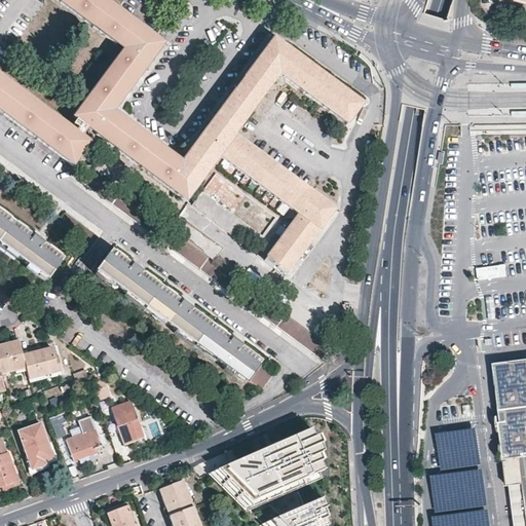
[(0,112),(37,140),(73,166),(97,135),(102,138),(186,201),(195,190),(220,156),(306,221),(301,228),(293,222),(263,262),(272,268),(273,266),(285,274),(311,239),(334,210),(227,127),(230,123),(238,129),(262,98),(278,75),(298,89),(345,125),(362,104),(273,38),(265,50),(241,81),(214,117),(207,127),(181,161),(170,153),(158,144),(117,113),(113,111),(154,57),(164,43),(151,33),(106,0),(55,0),(96,31),(116,45),(122,37),(128,42),(127,44),(73,116),(82,123),(76,132),(55,116),(43,107),(0,74),(0,112)]
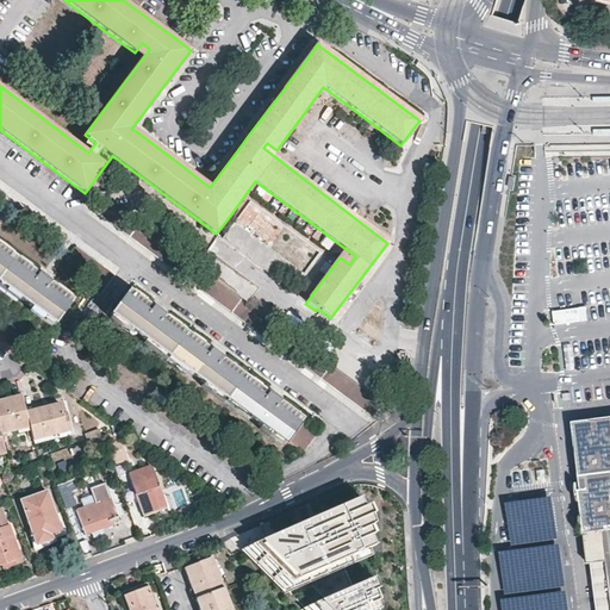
[(89,197),(94,191),(118,160),(112,156),(85,193),(89,197)]
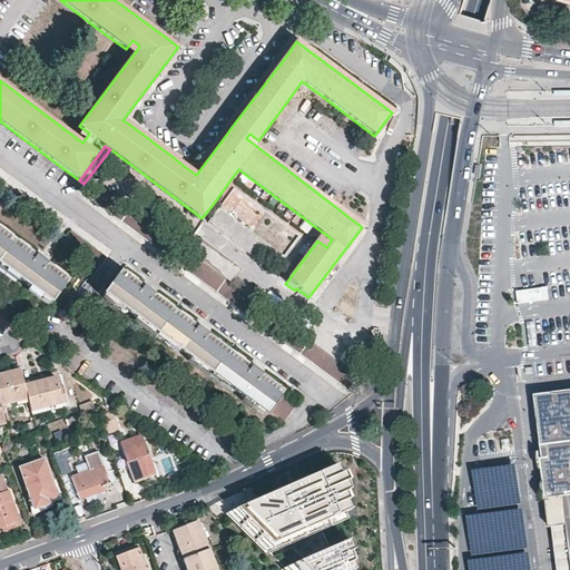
[(258,249),(276,259),(279,261),(283,257),(219,208),(208,224),(253,257),(258,249)]
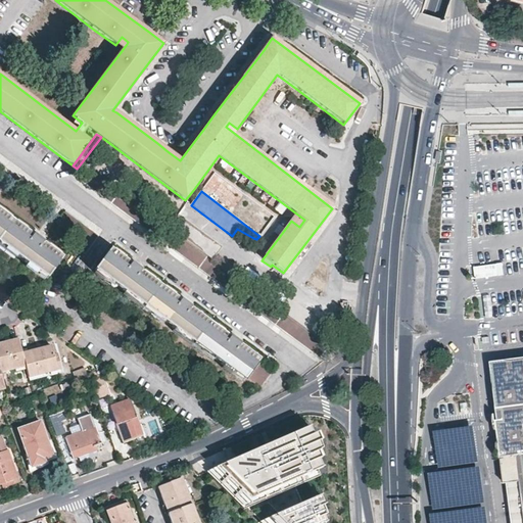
[(47,279),(62,258),(42,244),(42,243),(43,241),(38,237),(34,234),(32,236),(0,212),(0,243),(0,244),(39,273),(47,279)]
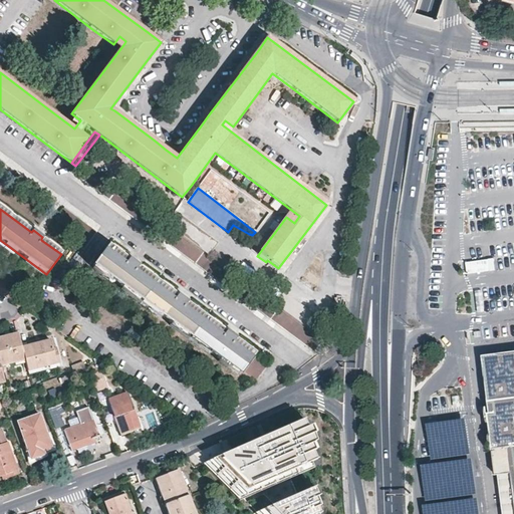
[(208,256),(217,244),(175,212),(166,224),(208,256)]
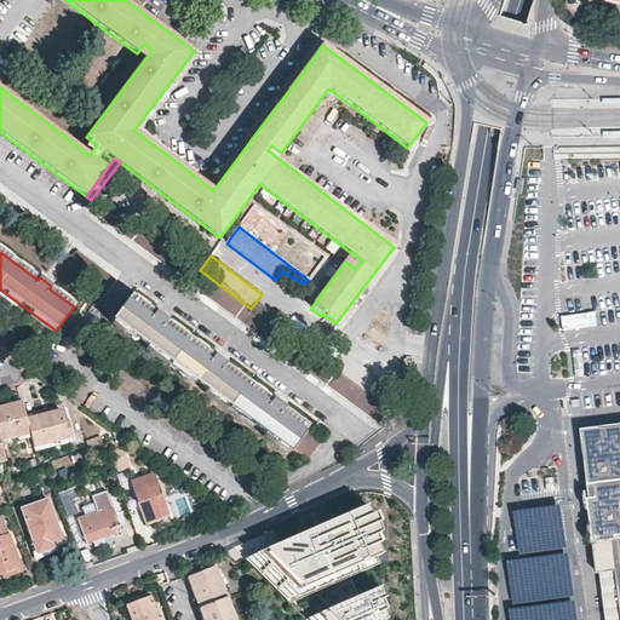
[(275,348),(285,333),(251,309),(200,270),(190,283),(275,348)]
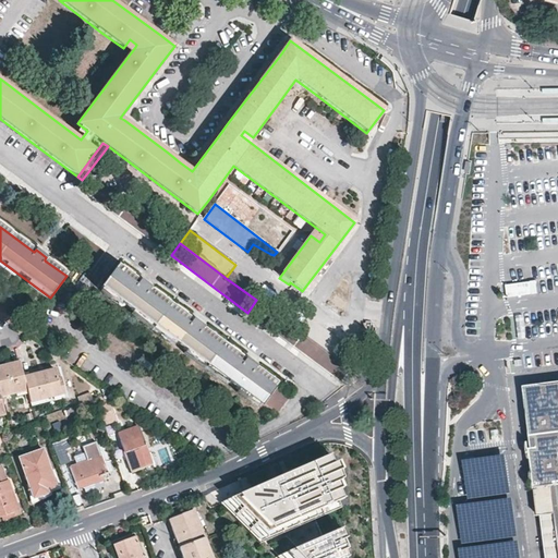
[(192,323),(155,295),(148,290),(149,287),(145,283),(141,280),(140,283),(117,267),(100,288),(130,310),(140,317),(258,404),(259,407),(276,386),(254,370),(256,366),(250,362),(246,359),(244,362),(215,340),(201,329),(203,327),(197,323),(194,320),(192,323)]
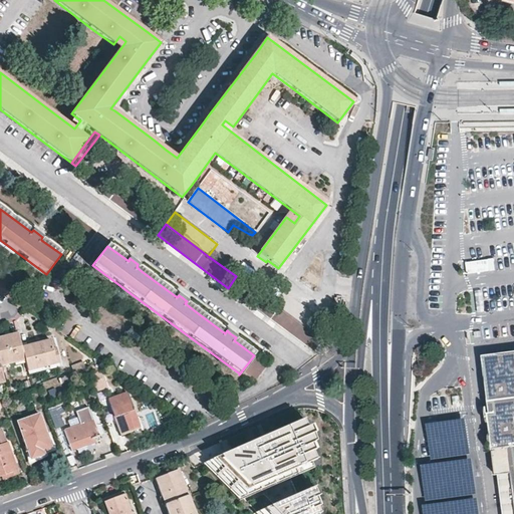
[(466,262),(468,276),(489,273),(488,266),(492,266),(491,259),(487,260),(487,259),(466,262)]
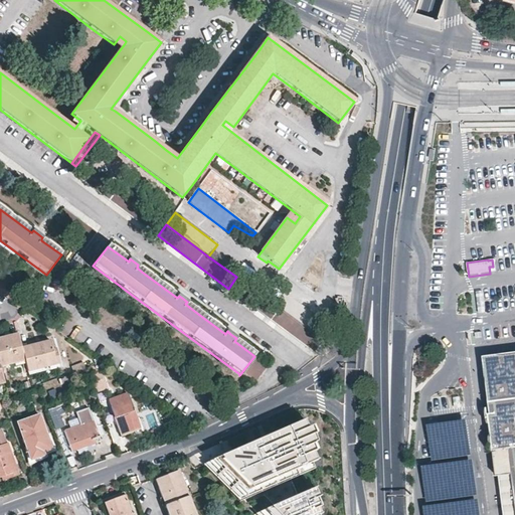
[(279,326),(314,352),(322,340),(314,334),(271,302),(241,281),(233,292),(279,326)]
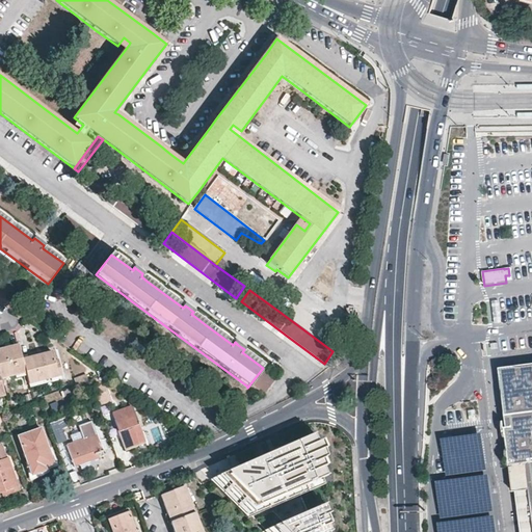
[(345,329),(350,330),(350,328),(353,328),(355,311),(353,311),(353,308),(348,308),(348,310),(345,310),(343,327),(345,327),(345,329)]
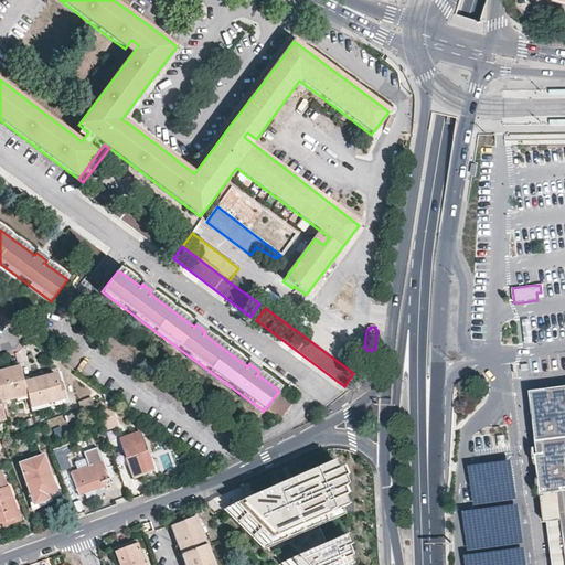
[(3,371),(0,371),(0,401),(0,403),(27,395),(23,382),(19,366),(3,371)]
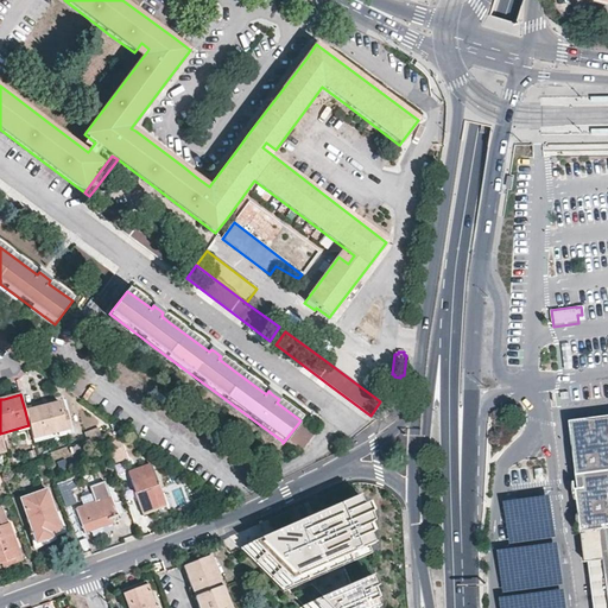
[(63,400),(25,411),(29,425),(32,438),(70,429),(63,400)]
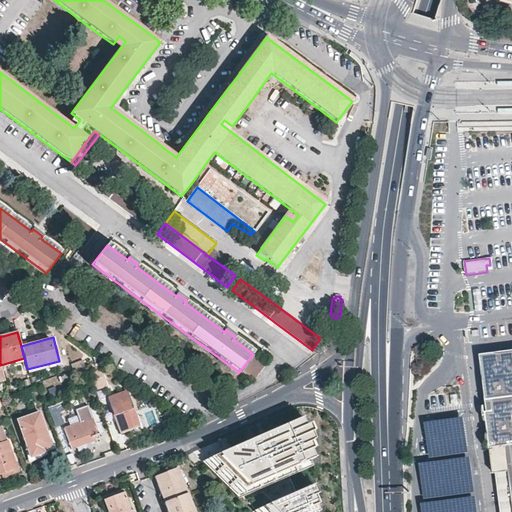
[(511,511),(511,354),(505,355),(481,358),(486,392),(488,409),(485,410),(488,430),(490,444),(493,470),(496,470),(499,488),(502,511),(511,511)]
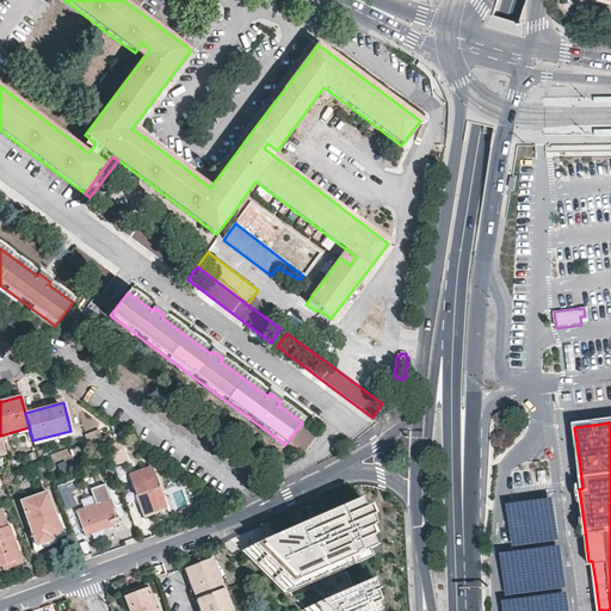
[(304,455),(319,434),(304,424),(290,444),(304,455)]
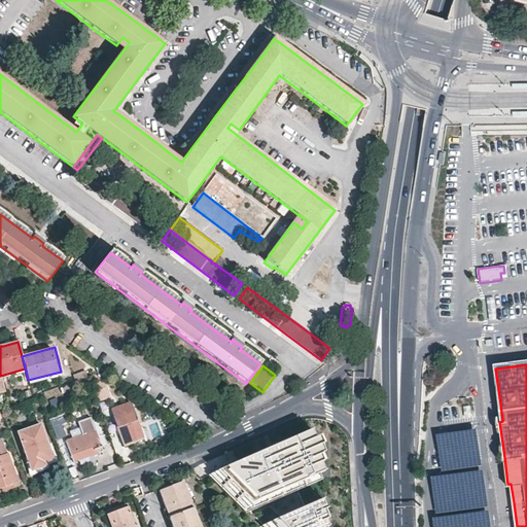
[(106,391),(100,373),(90,377),(96,395),(106,391)]
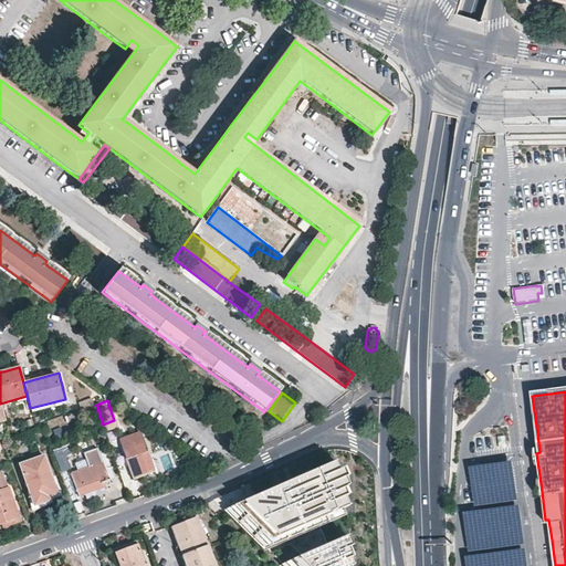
[(155,472),(139,432),(118,440),(130,472),(134,480),(155,472)]
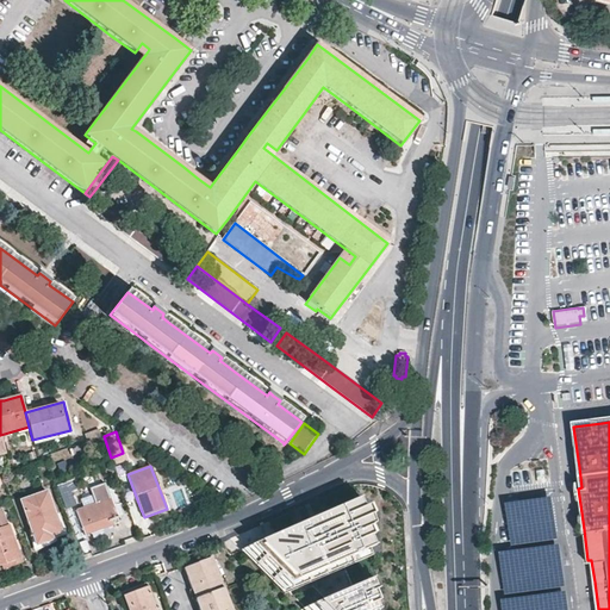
[(80,487),(76,479),(58,485),(66,505),(75,502),(72,491),(80,487)]
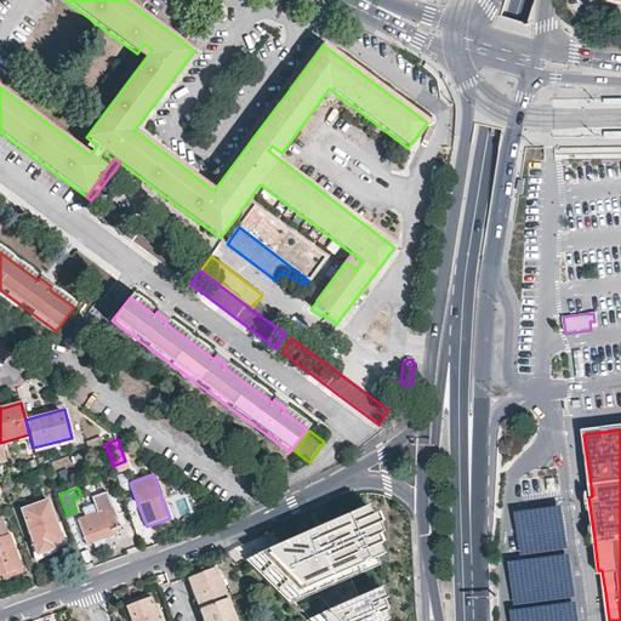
[(121,531),(107,491),(92,496),(98,513),(78,520),(87,545),(101,540),(115,534),(121,531)]
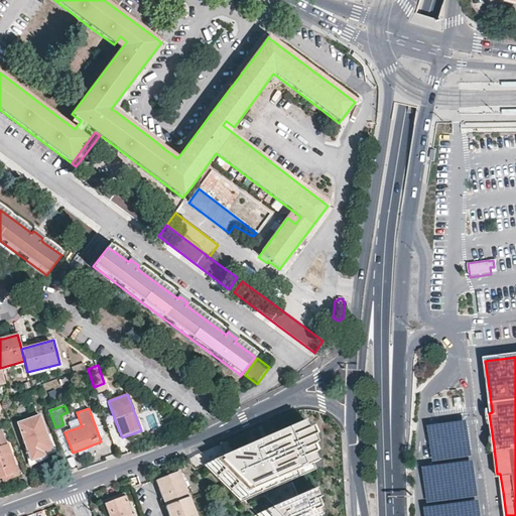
[(154,413),(145,415),(148,427),(156,425),(154,413)]
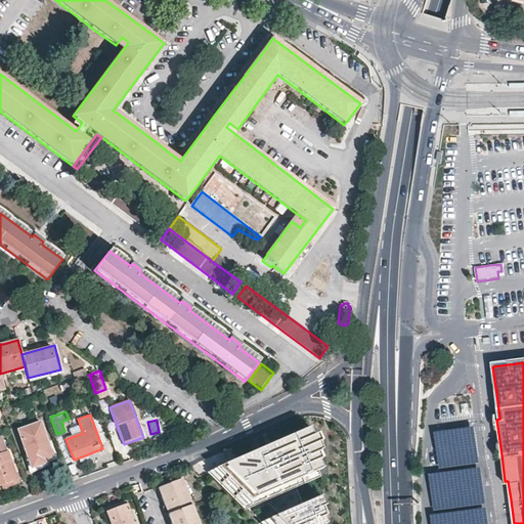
[(53,456),(41,422),(18,429),(32,468),(39,466),(42,464),(42,460),(53,456)]
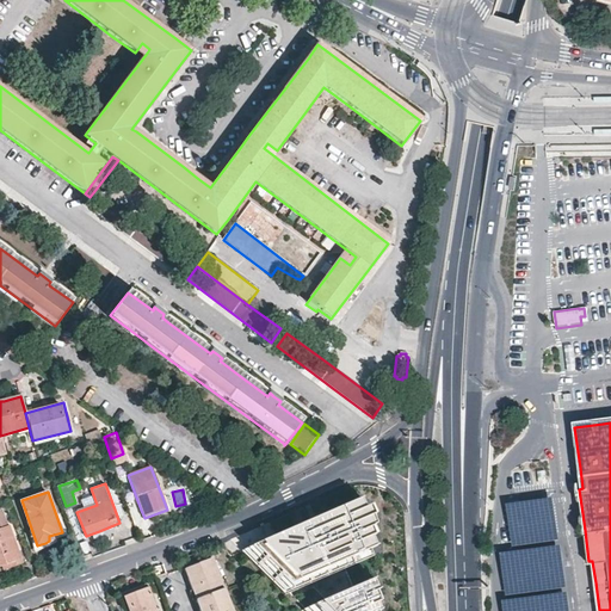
[(363,503),(359,494),(246,544),(288,587),(377,548),(369,529),(374,526),(370,519),(376,517),(372,510),(377,507),(372,498),(363,503)]
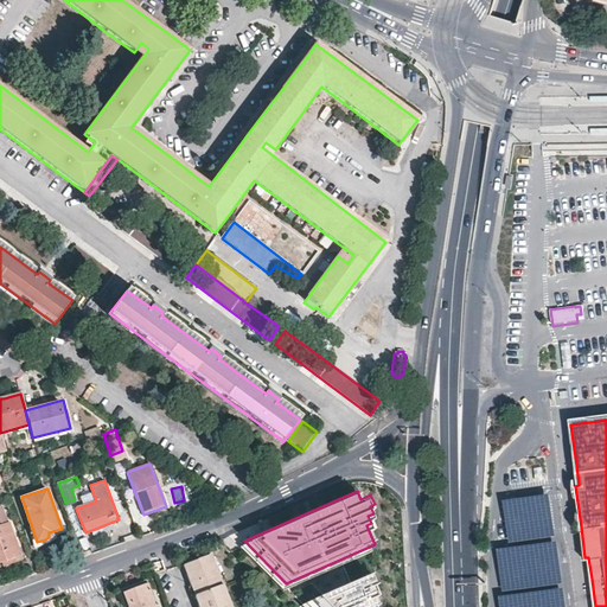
[(5,564),(21,558),(8,524),(7,524),(0,504),(0,561),(4,561),(5,564)]
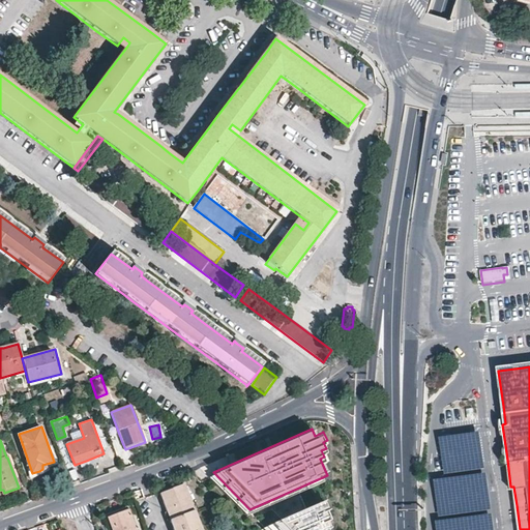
[(201,529),(184,484),(160,494),(174,529),(201,529)]
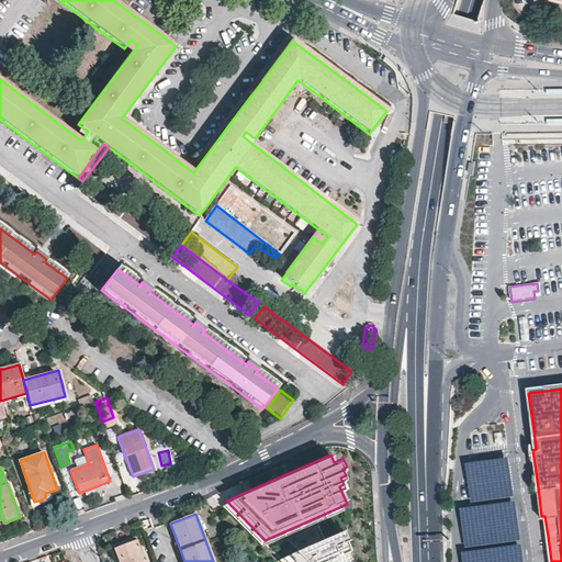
[(347,526),(280,558),(283,561),(345,561),(347,561),(343,552),(349,549),(346,541),(352,538),(347,526)]
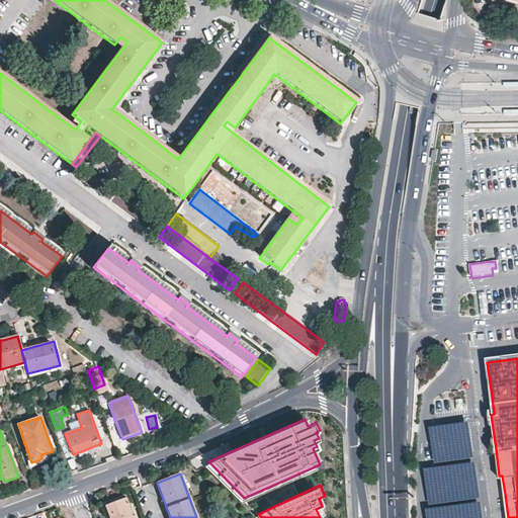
[(216,498),(210,491),(205,494),(210,501),(216,498)]
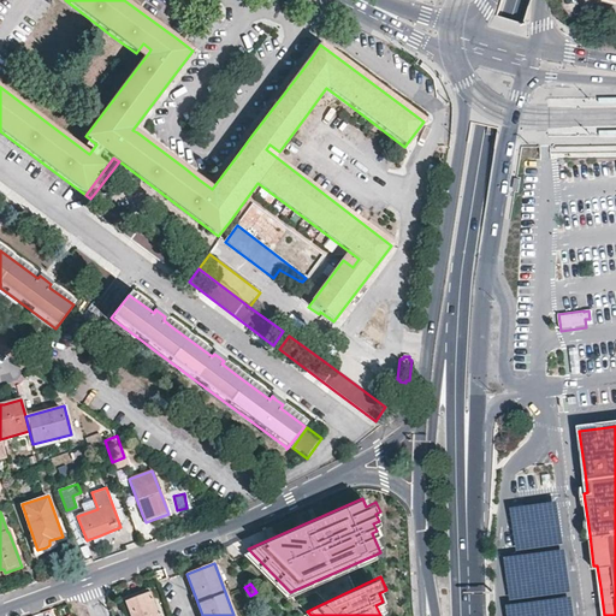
[(160,615),(150,590),(138,594),(125,599),(131,615),(160,615)]
